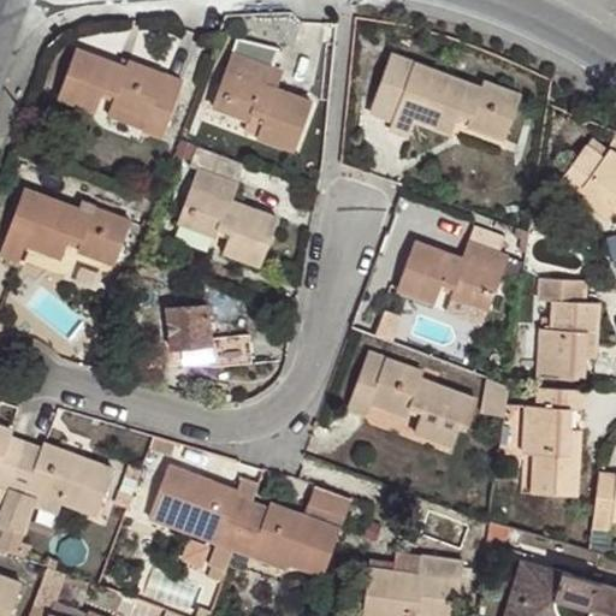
[(266,83),(273,65),(279,47),(237,37),(235,45),(226,67),(212,107),(250,120),(252,113),(262,118),(258,130),(256,136),(294,150),(312,101),(277,88),(266,83)]
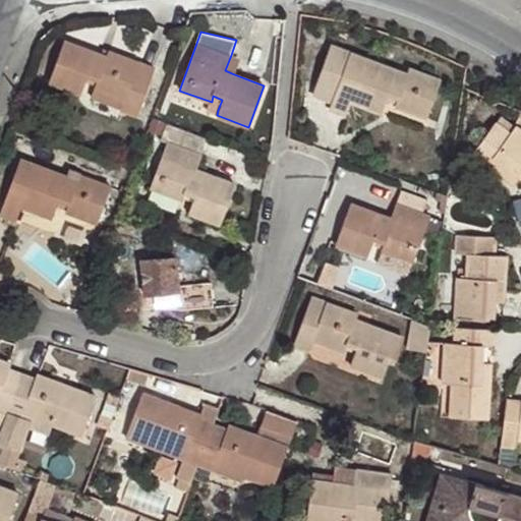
[(191,57),(198,38),(192,35),(185,54),(191,57)]
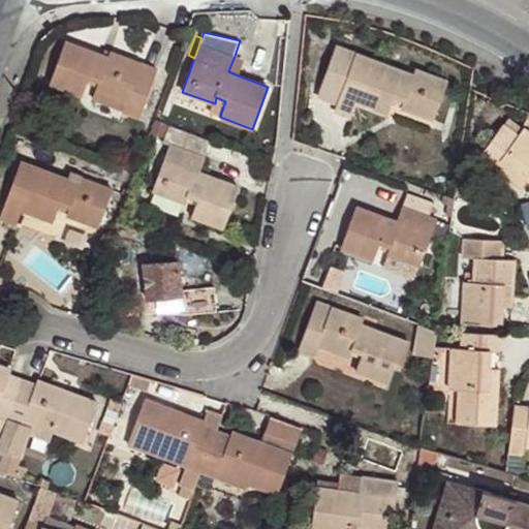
[(98,82),(96,88),(92,99),(122,110),(122,113),(138,118),(157,69),(111,53),(109,58),(65,42),(49,85),(81,96),(86,84),(88,78),(98,82)]
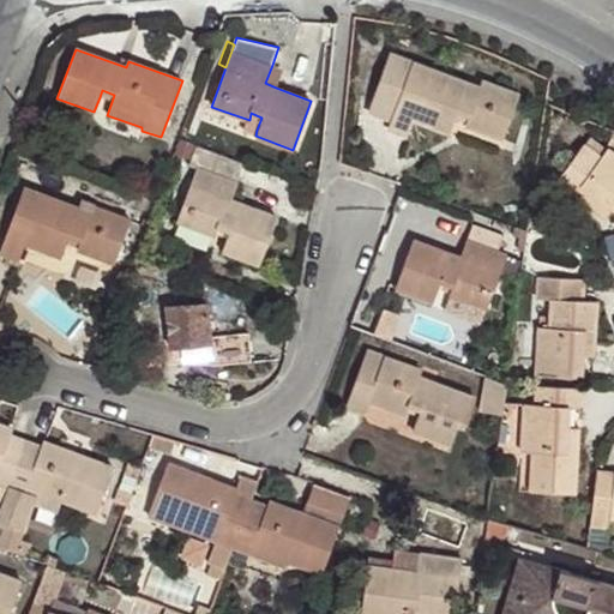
[(469,116),(465,122),(465,126),(503,139),(519,94),(483,80),(480,86),(389,54),(367,112),(389,120),(386,128),(407,136),(414,120),(447,132),(453,118),(456,112),(469,116)]
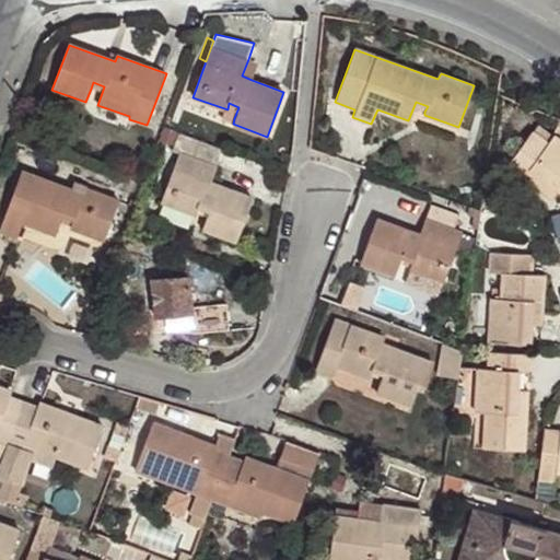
[(257,62),(248,59),(242,76),(252,80),(257,62)]
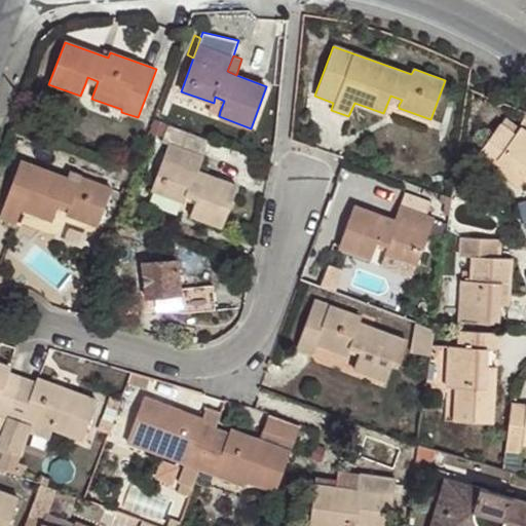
[(270,64),(259,63),(257,75),(269,76),(270,64)]
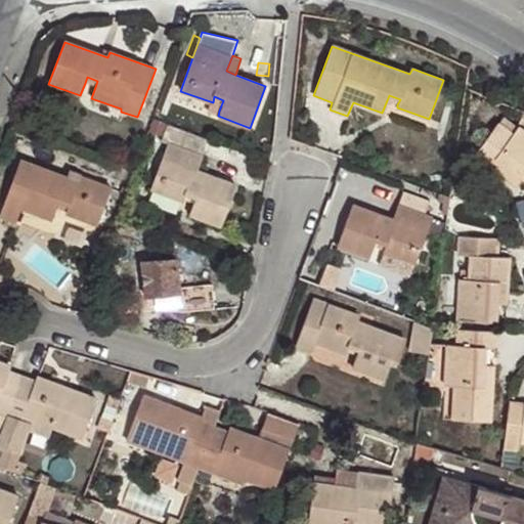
[(85,83),(95,87),(97,81),(87,77),(85,83)]
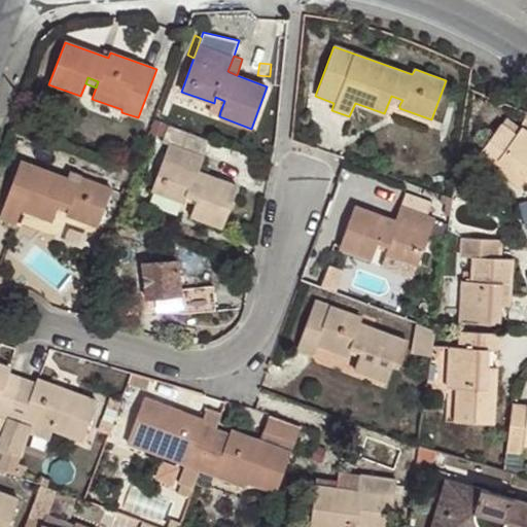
[(389,101),(399,105),(402,100),(391,96),(389,101)]
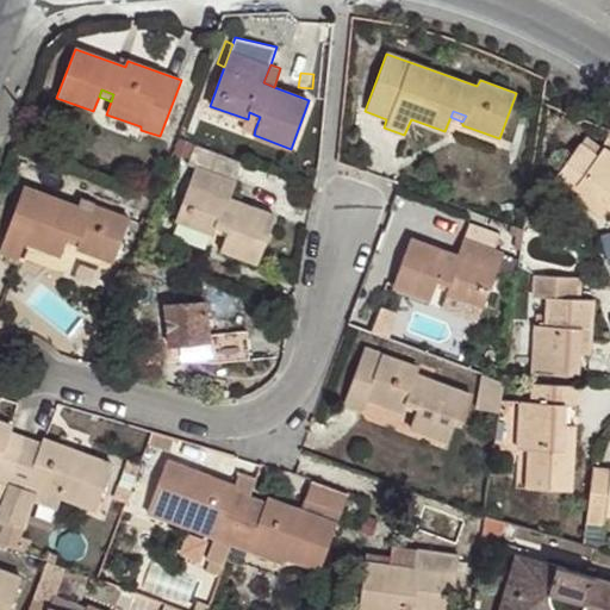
[(246,125),(255,129),(260,117),(249,112),(248,119),(246,125)]
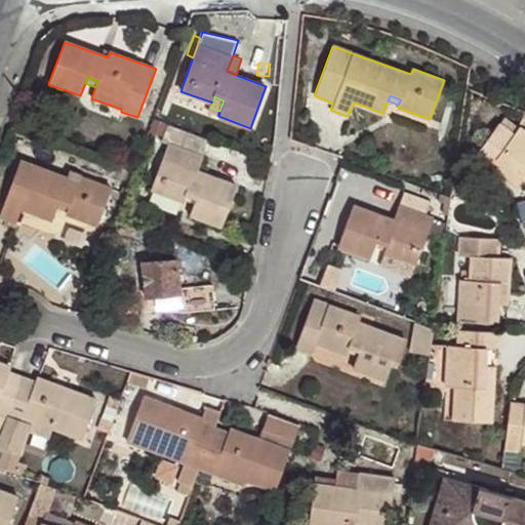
[(166,124),(152,119),(148,131),(162,136),(166,124)]
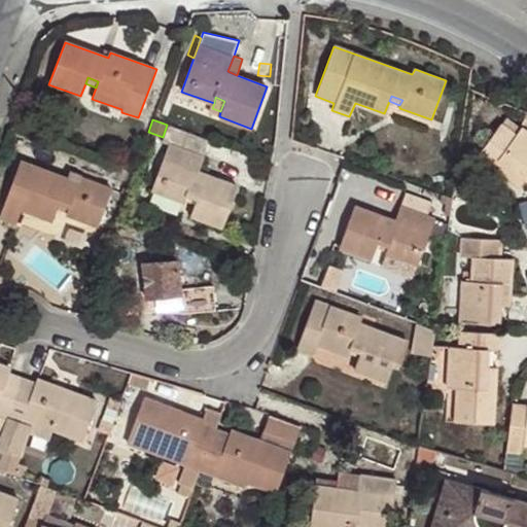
[(199,171),(209,140),(167,125),(163,137),(161,142),(168,144),(152,190),(184,203),(186,200),(187,195),(197,198),(195,204),(190,215),(223,226),(237,185),(199,171)]
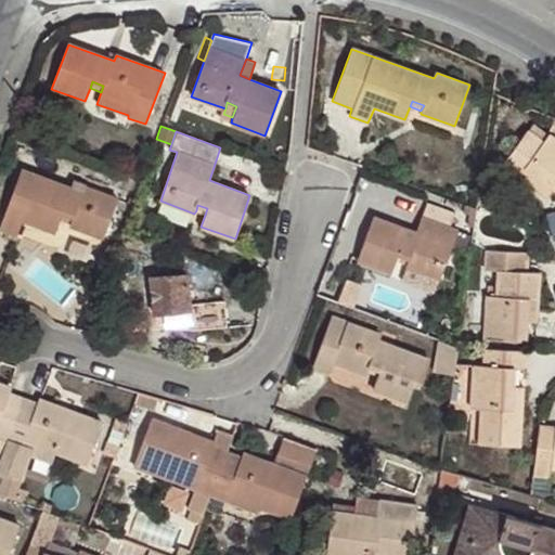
[(554,139),(549,136),(543,142),(528,131),(503,164),(531,184),(537,177),(551,188),(554,191),(554,139)]
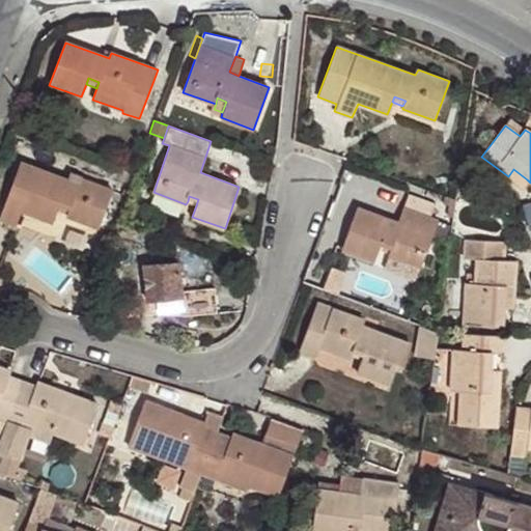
[(70,207),(66,213),(66,216),(99,226),(112,188),(82,177),(81,174),(70,170),(67,178),(20,161),(0,216),(0,218),(16,223),(21,210),(53,221),(57,210),(59,203),(70,207)]
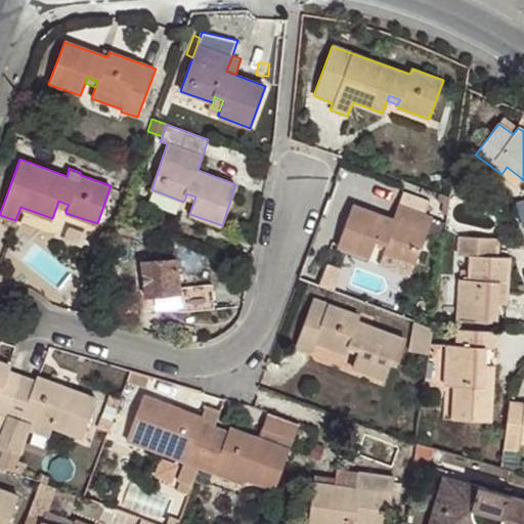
[(507,167),(501,174),(515,184),(520,177),(507,167)]
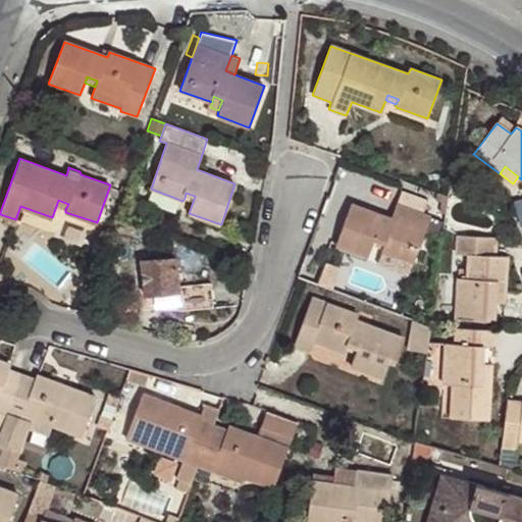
[(185,198),(193,202),(195,196),(186,193),(185,198)]
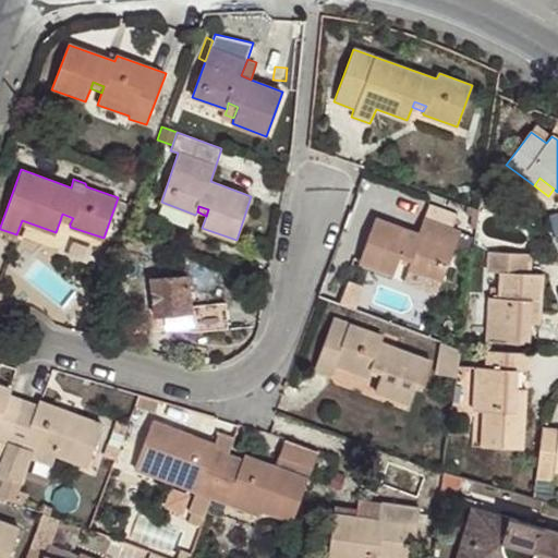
[(60,220),(70,223),(73,218),(62,214),(60,220)]
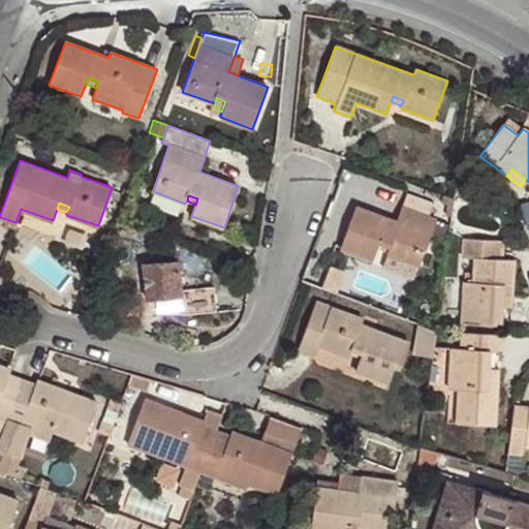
[(427,244),(435,223),(437,219),(402,206),(396,221),(356,206),(340,247),(373,258),(377,247),(379,242),(390,246),(386,250),(385,253),(418,266),(427,244)]
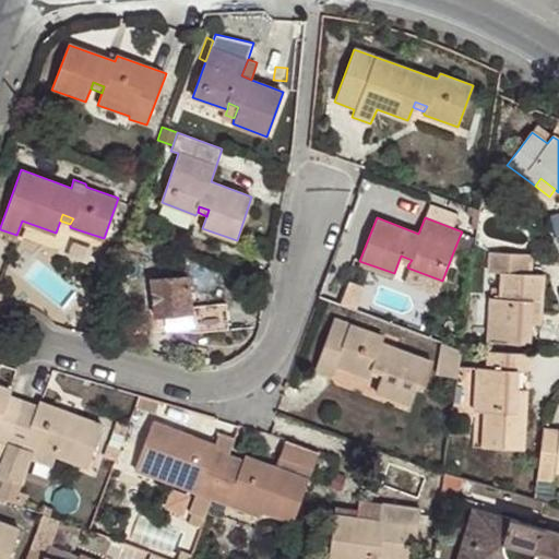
[(474,248),(476,241),(460,236),(451,258),(472,266),(474,248)]
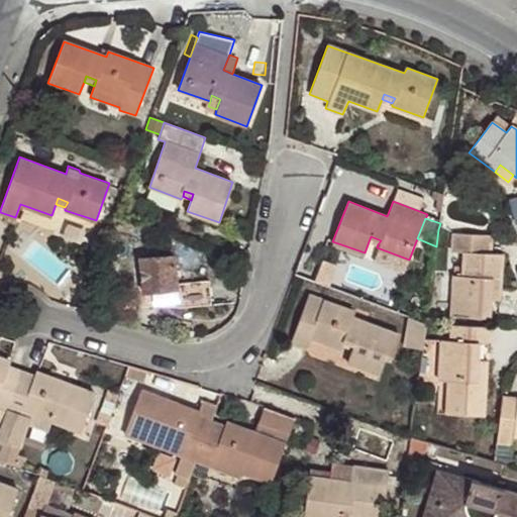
[(489,318),(491,301),(491,292),(500,293),(501,254),(490,252),(491,236),(452,234),(452,251),(462,251),(461,277),(452,277),(451,316),(489,318)]
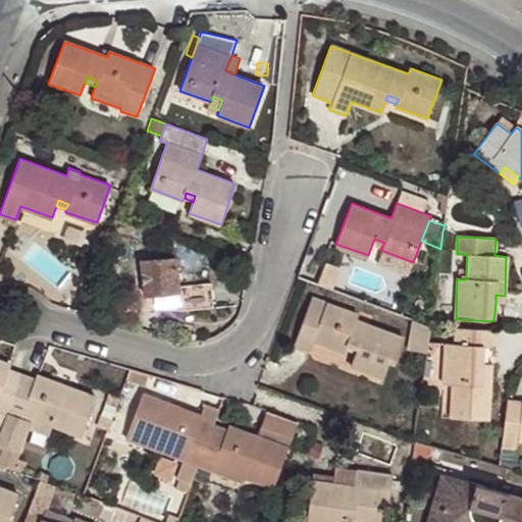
[(374,239),(372,244),(381,247),(384,243),(374,239)]
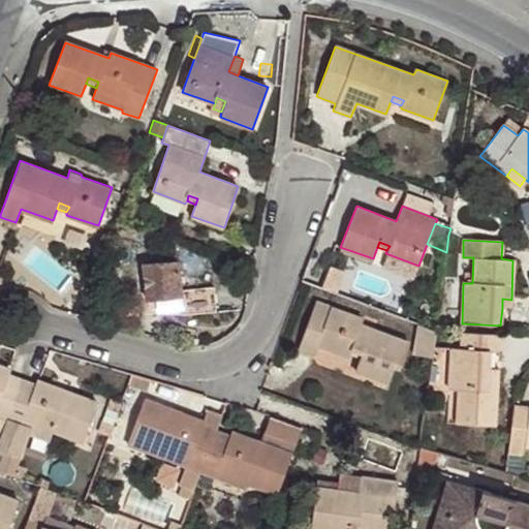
[(146,300),(157,299),(181,297),(183,308),(184,314),(214,310),(212,288),(181,291),(178,260),(143,265),(146,300)]
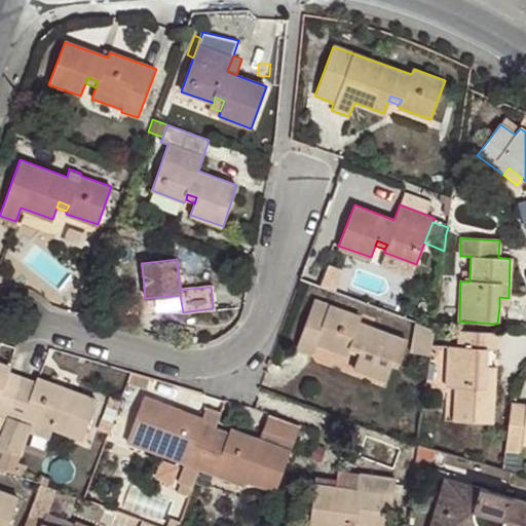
[(180,295),(156,297),(156,309),(182,306),(180,295)]
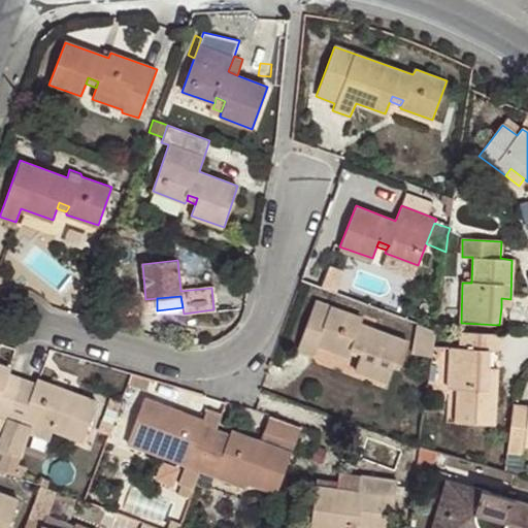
[(501,298),(501,307),(509,308),(510,299),(501,298)]
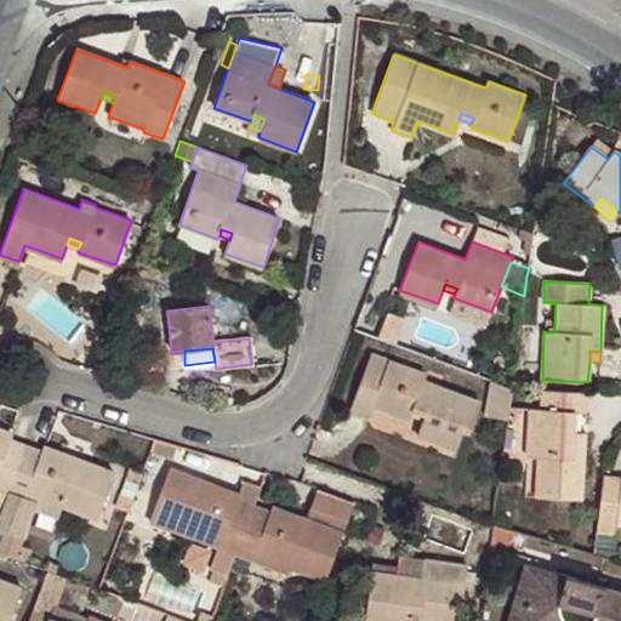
[(425,415),(422,421),(417,436),(456,449),(462,431),(468,433),(480,402),(423,381),(426,374),(371,353),(348,410),(369,417),(372,408),(409,420),(410,416),(412,410),(425,415)]
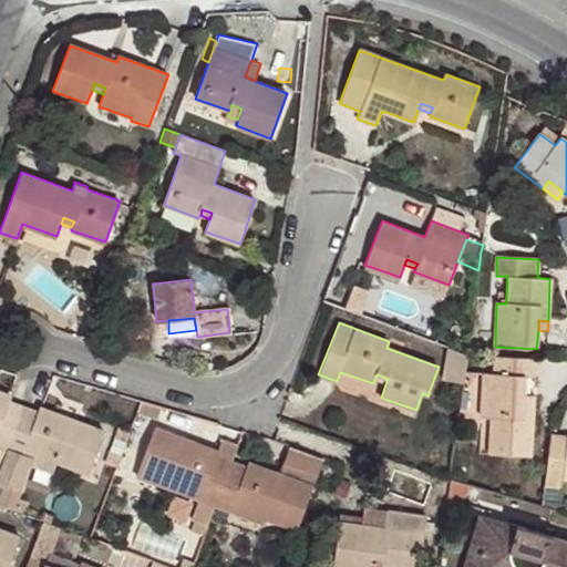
[(443,377),(464,383),(465,369),(467,353),(449,346),(443,377)]
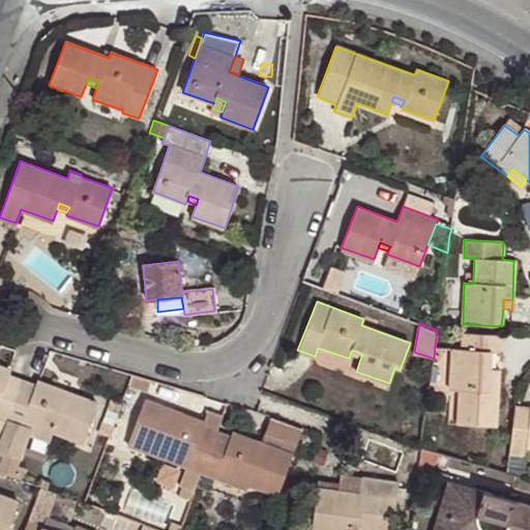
[(489,390),(490,370),(492,351),(500,352),(500,335),(462,334),(461,351),(452,349),(450,390),(459,390),(458,423),(496,425),(498,391),(489,390)]
